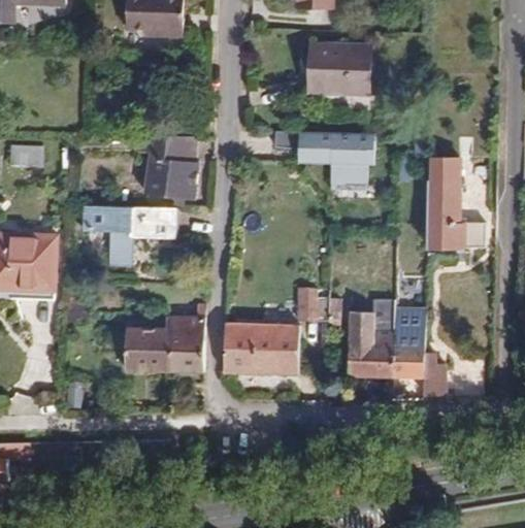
[(66,0),(0,0),(0,23),(13,24),(14,3),(66,5),(66,0)]
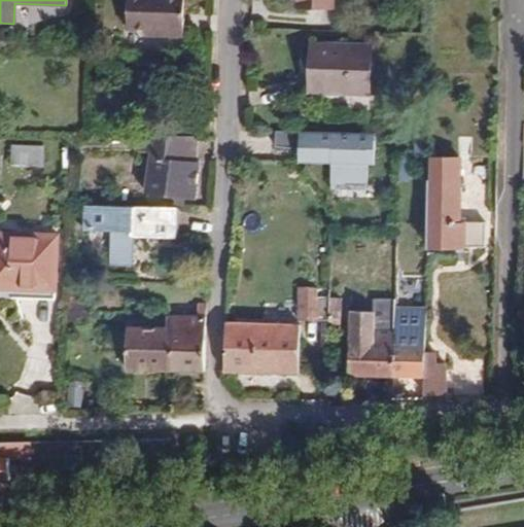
[(183,37),(183,0),(125,0),(125,30),(142,30),(141,36),(183,37)]
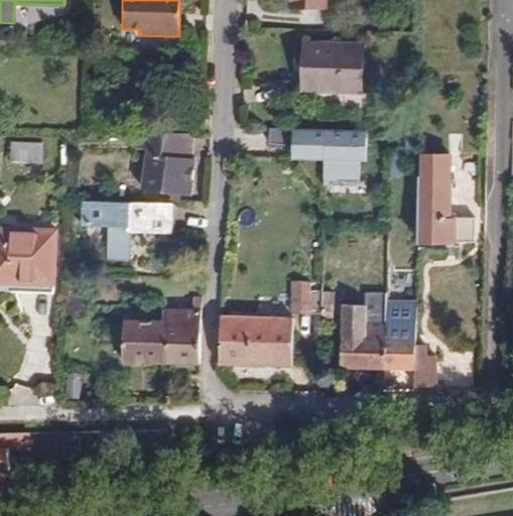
[(362,44),(301,42),(300,91),(361,92),(362,44)]
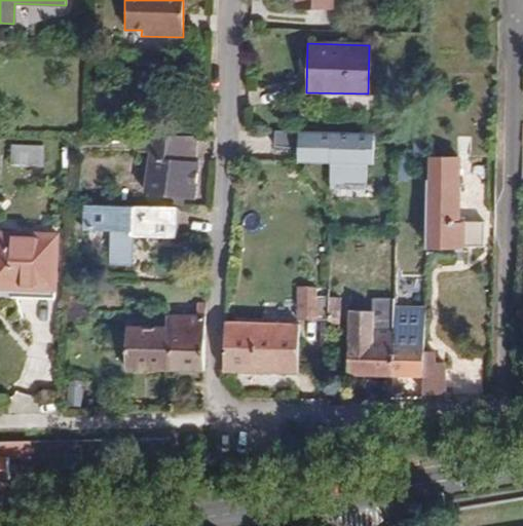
[(371,134),(297,132),(296,162),(330,163),(330,182),(365,183),(365,164),(370,164),(371,134)]
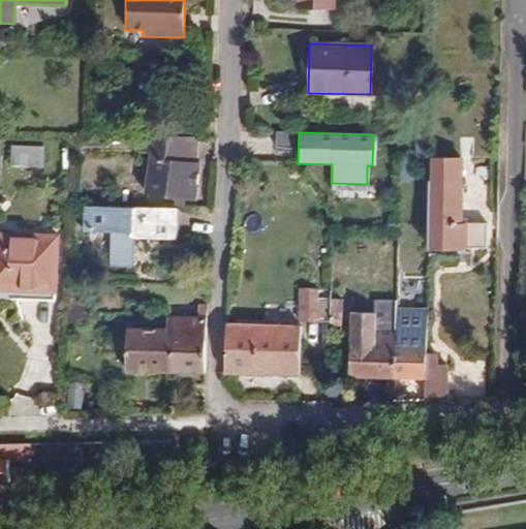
[(193,162),(194,137),(134,133),(133,152),(149,153),(144,194),(193,200),(197,162),(193,162)]
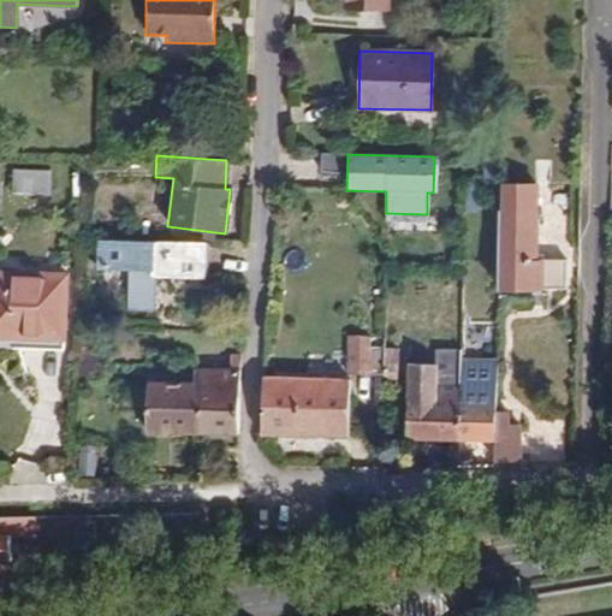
[(15,171),(13,190),(47,191),(48,172),(15,171)]
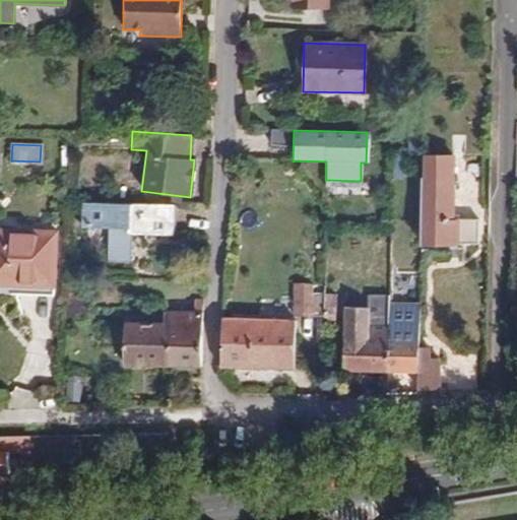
[(451,152),(421,152),(418,241),(477,241),(477,215),(451,215),(451,152)]
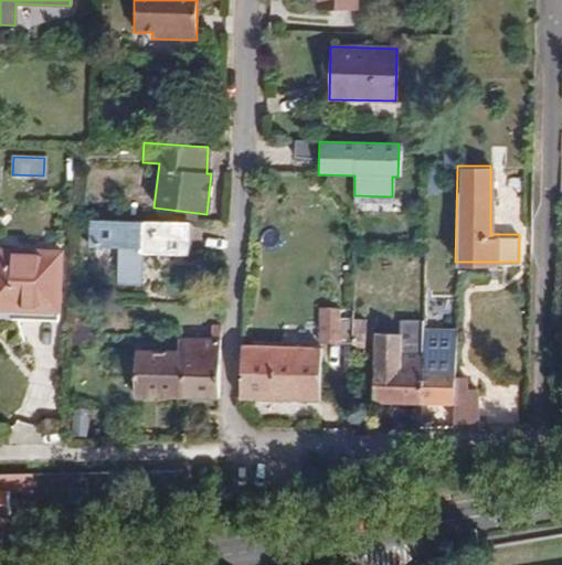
[(186,223),(89,220),(88,247),(118,248),(117,285),(138,285),(139,255),(184,256),(186,223)]
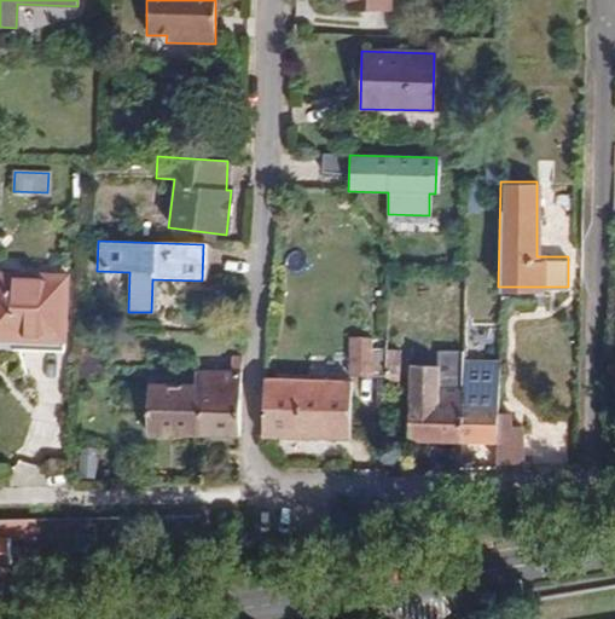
[(64,276),(0,273),(0,339),(63,341),(64,276)]
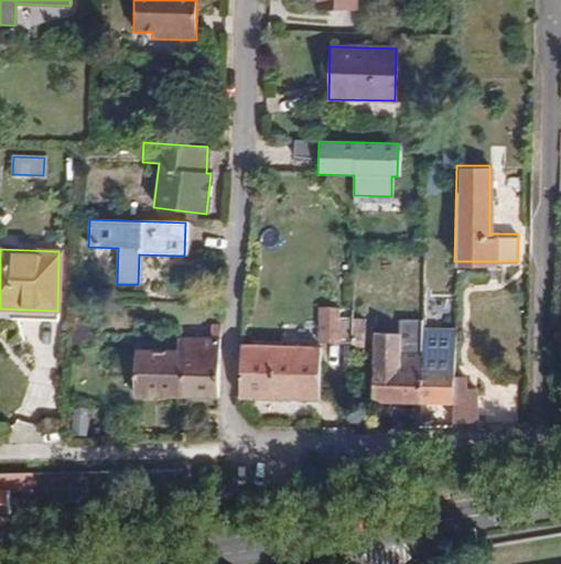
[(351,320),(351,307),(337,308),(336,343),(351,344),(351,342),(351,320)]
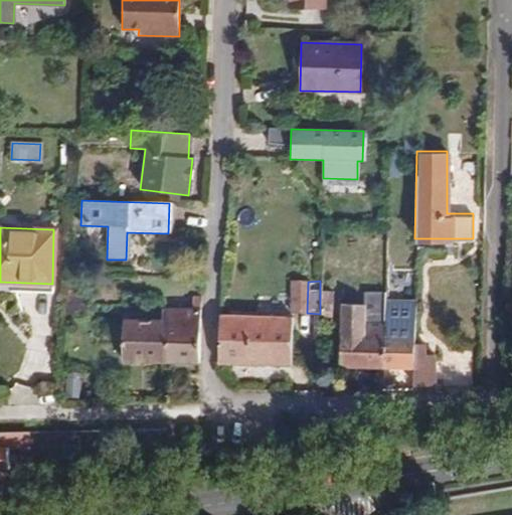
[(307,313),(308,282),(288,282),(288,313),(307,313)]
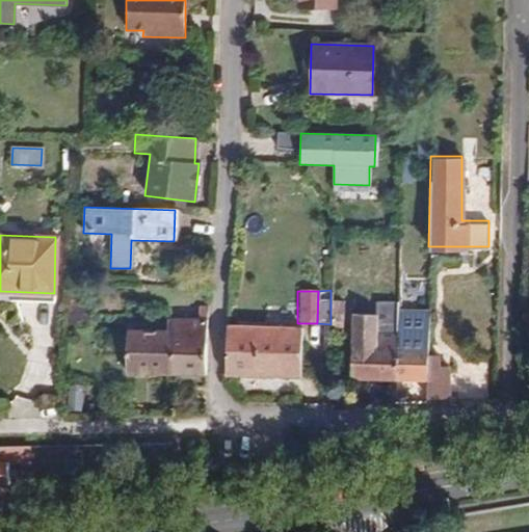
[(340,301),(331,301),(331,322),(340,322),(340,301)]
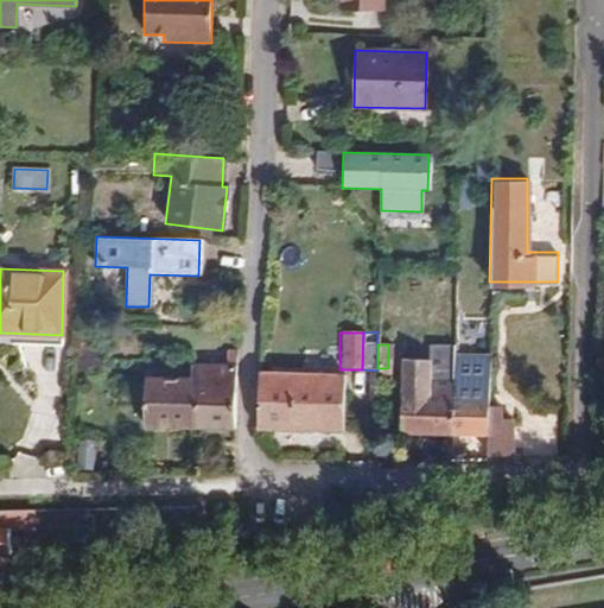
[(452,359),(452,348),(427,347),(427,360),(400,359),(398,432),(450,434),(451,398),(451,382),(452,359)]
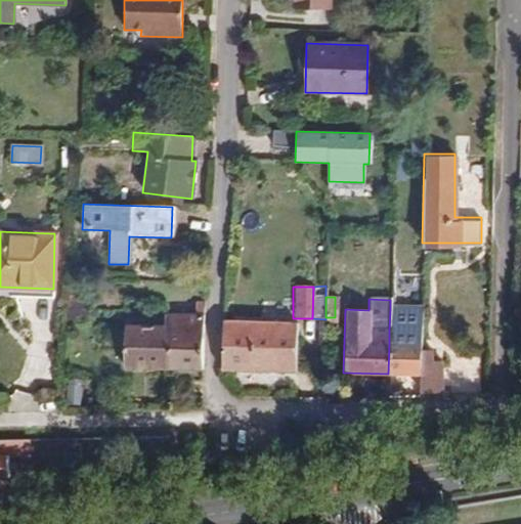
[(202,313),(203,302),(193,301),(193,313),(163,314),(163,326),(124,325),(123,367),(202,370),(202,313)]
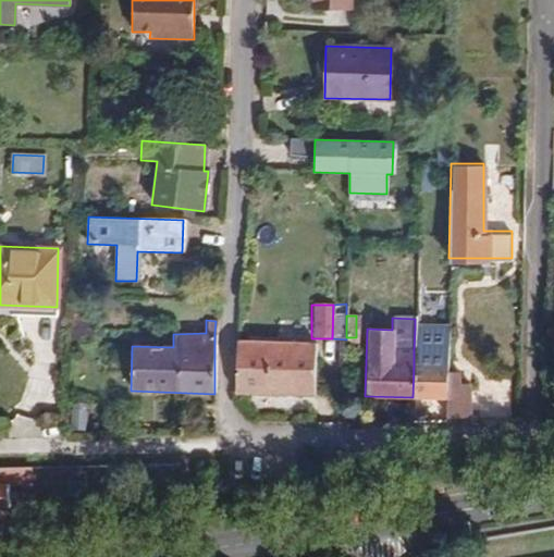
[(447,329),(415,329),(414,350),(447,350),(447,329)]
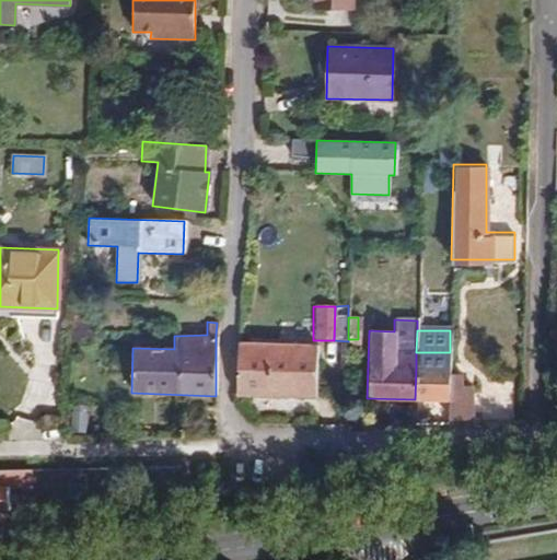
[(348,342),(347,352),(359,353),(360,339),(358,339),(348,339),(348,341),(348,342)]
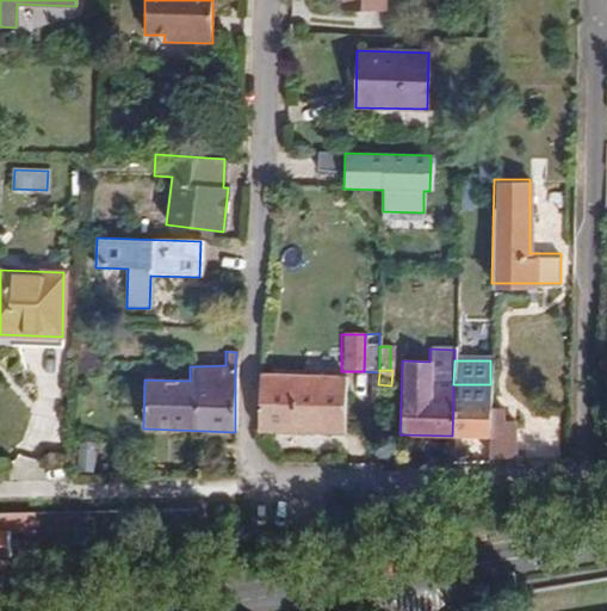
[(346,377),(259,374),(256,432),(345,433),(346,377)]
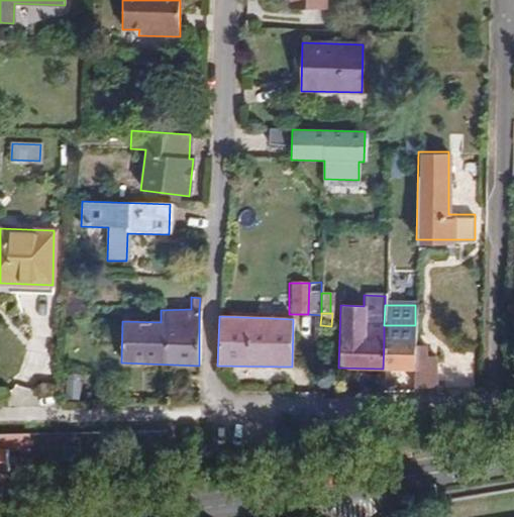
[(312,342),(320,342),(320,325),(321,316),(313,316),(312,342)]
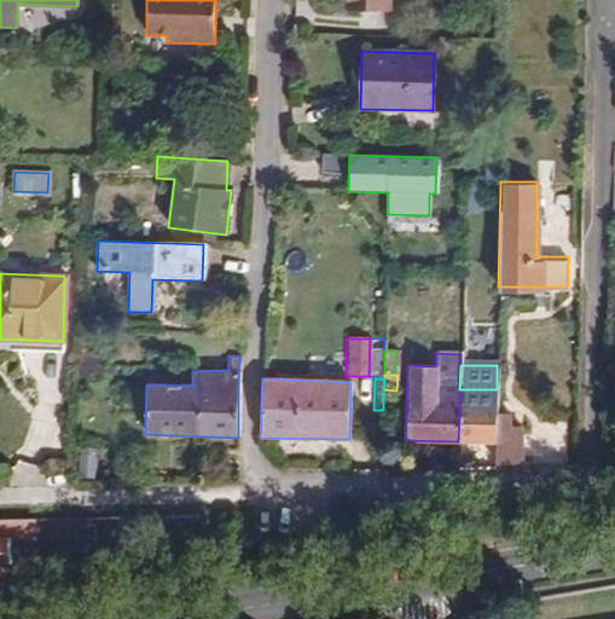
[(481,405),(495,406),(497,394),(481,393),(481,405)]
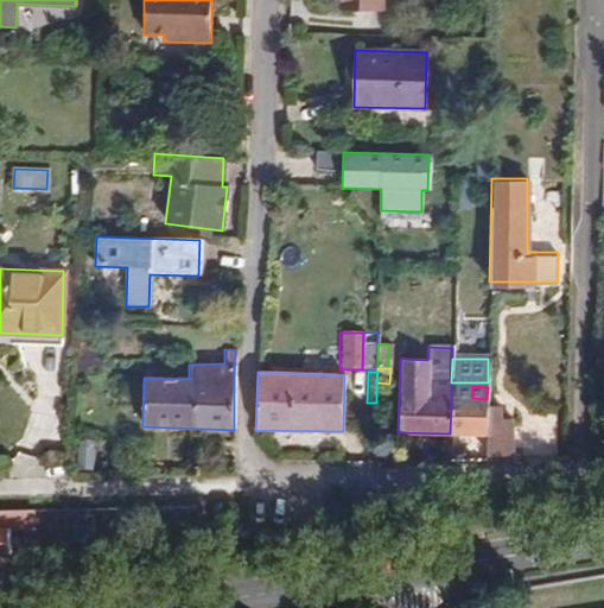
[(487,434),(487,406),(487,399),(472,398),(451,398),(450,434),(487,434)]
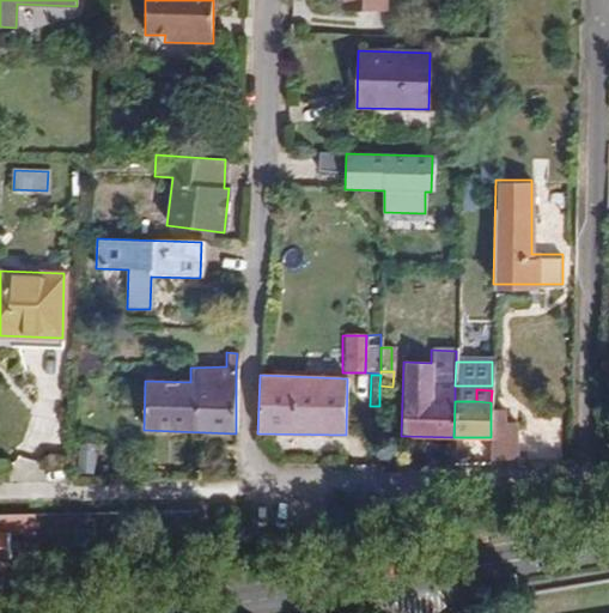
[(491,437),(491,461),(516,460),(516,423),(506,424),(505,410),(491,410),(491,437)]
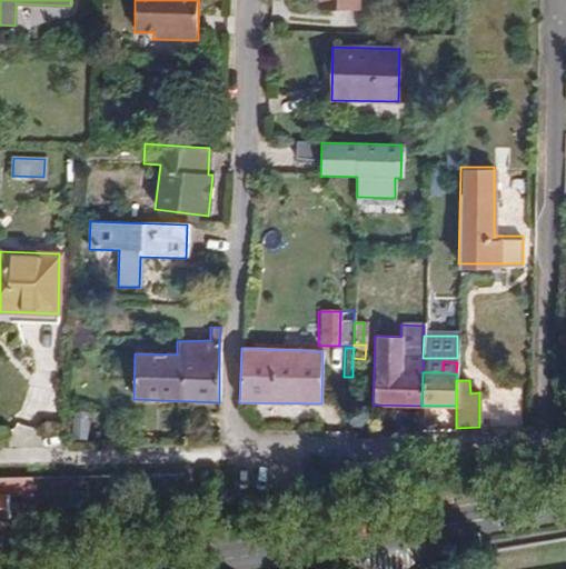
[(86,422),(69,422),(68,447),(86,446),(86,422)]
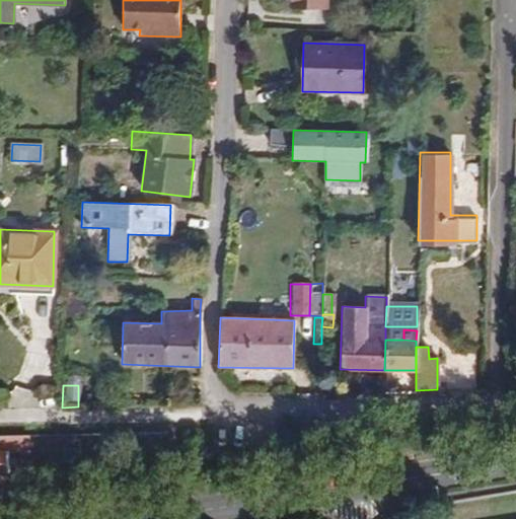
[(30,434),(0,433),(0,471),(10,472),(10,450),(30,450),(30,434)]
